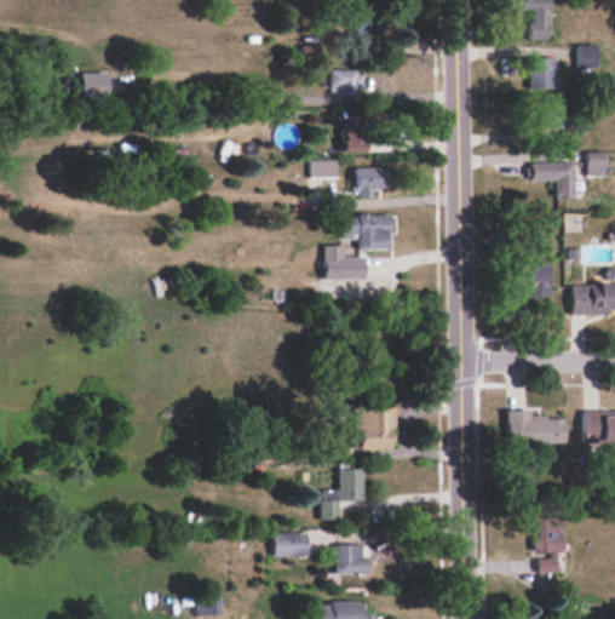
[(551,0),(522,0),(522,12),(532,12),(532,40),(552,40),(551,0)]
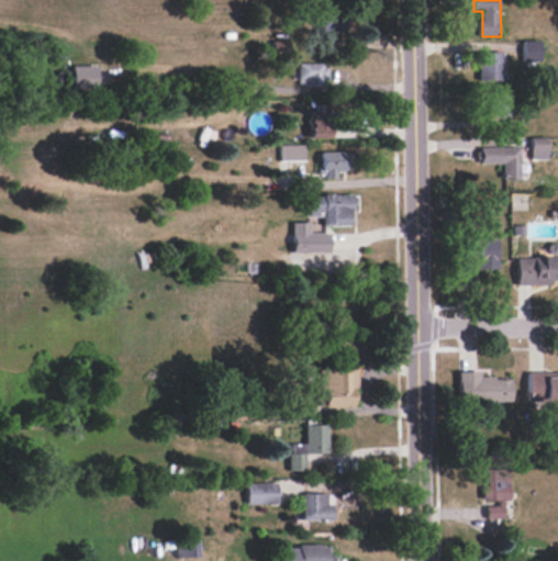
[(323,30),(343,32),(344,19),(324,17),(323,30)]
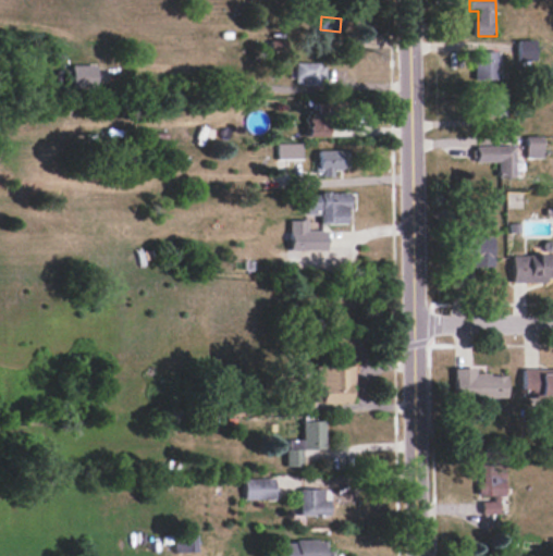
[(519,41),(520,61),(538,61),(538,40),(519,41)]
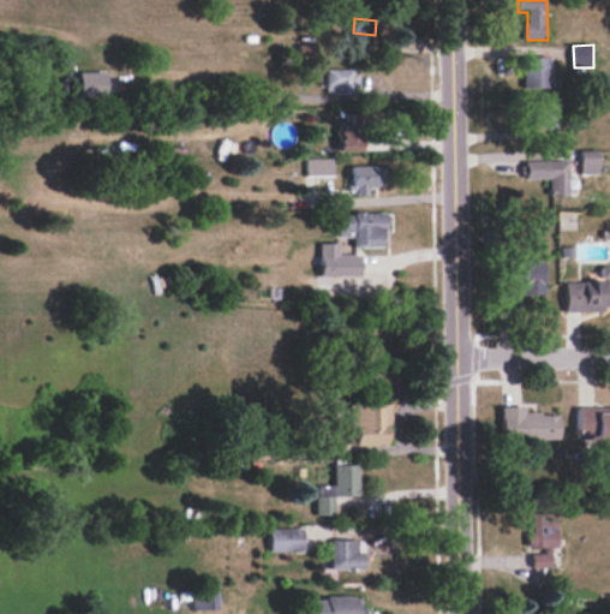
[(527,89),(551,89),(550,58),(526,58),(527,89)]
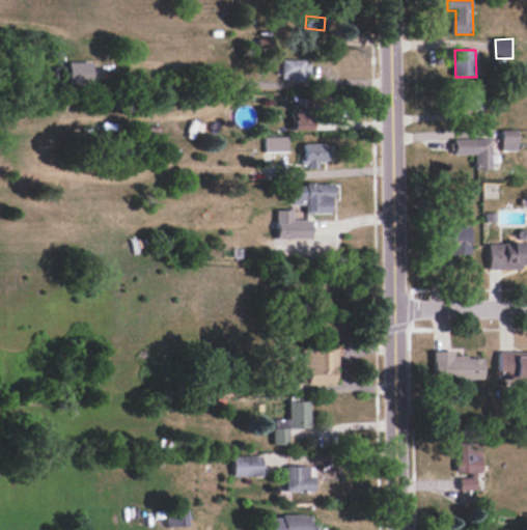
[(284,81),(309,82),(310,61),(285,60),(284,81)]
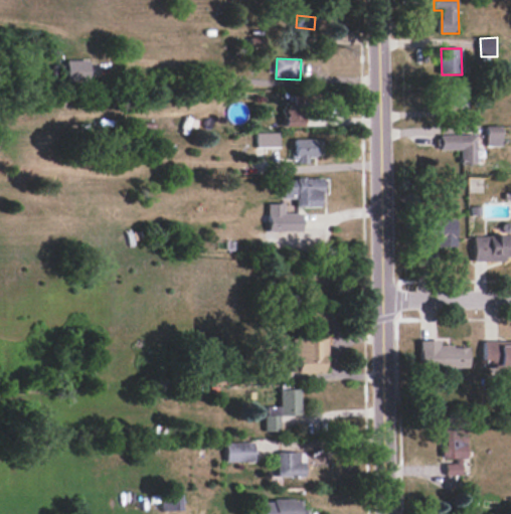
[(69,61),(69,81),(93,80),(92,60),(69,61)]
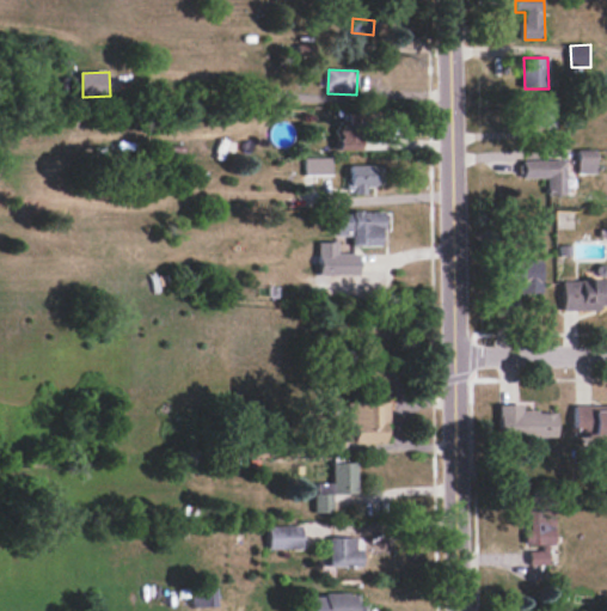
[(558,104),(533,105),(534,129),(559,128),(558,104)]
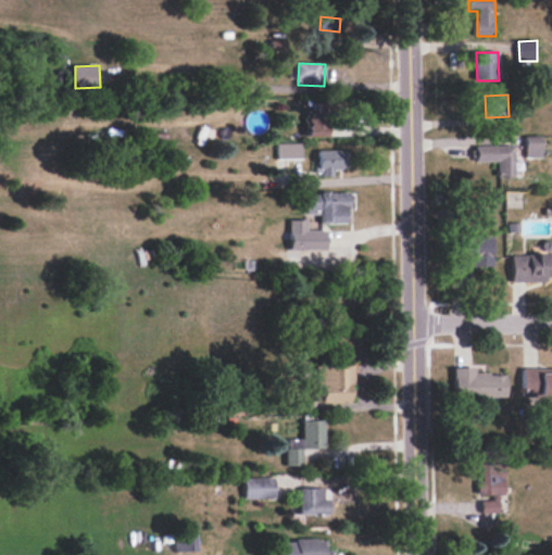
[(310,137),(328,137),(329,111),(311,111),(310,137)]
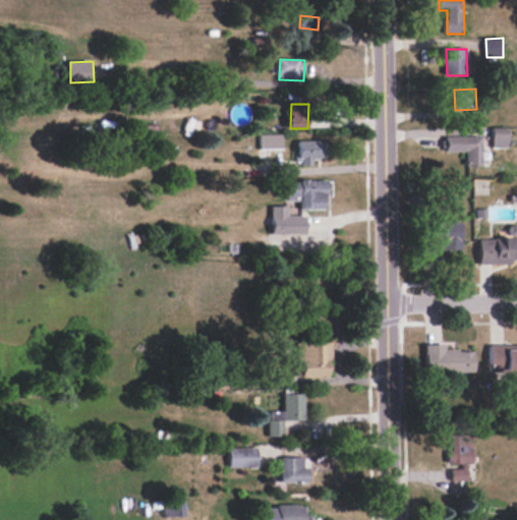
[(495,140),(510,140),(509,128),(494,128),(495,140)]
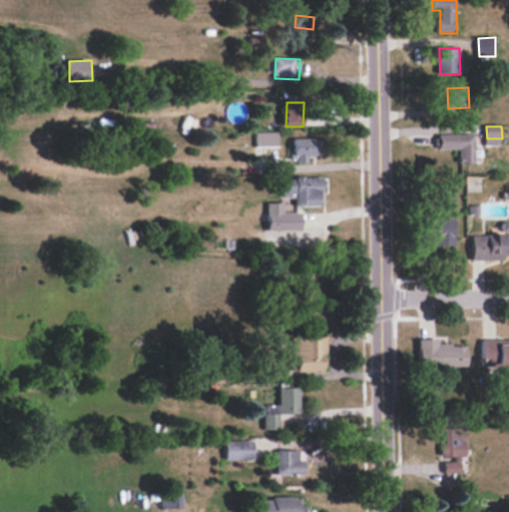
[(258,147),(281,147),(281,133),(259,133),(258,147)]
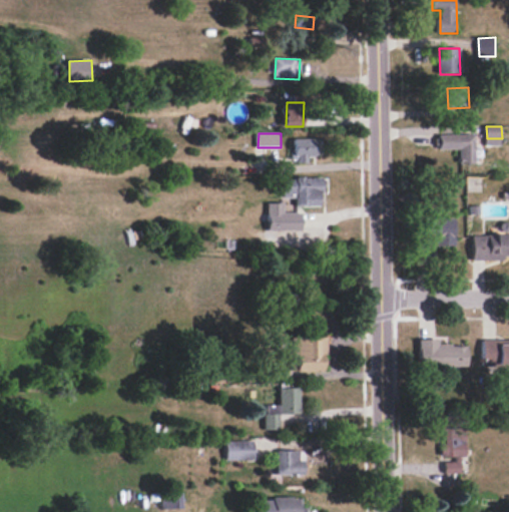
[(476,134),(440,135),(441,150),(461,149),(461,163),(476,163),(476,134)]
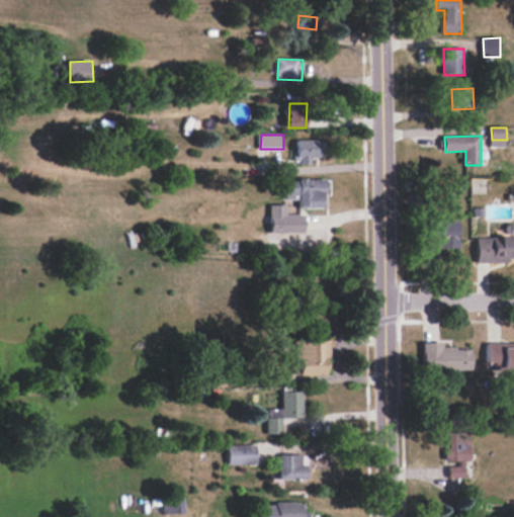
[(323,140),(300,141),(300,165),(312,165),(312,159),(323,159),(323,140)]
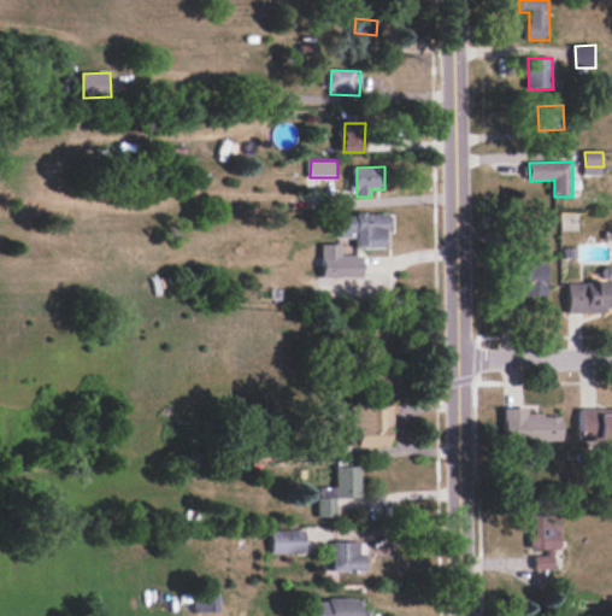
[(388,248),(388,215),(342,215),(342,239),(358,238),(358,250),(388,248)]
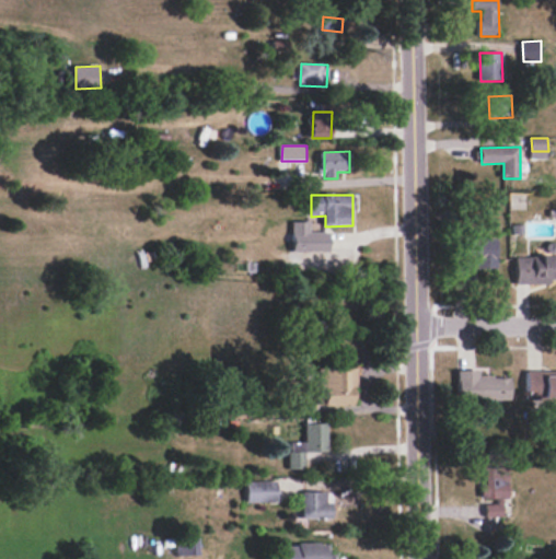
[(332,253),(331,232),(312,233),(311,222),(294,222),(294,253),(332,253)]
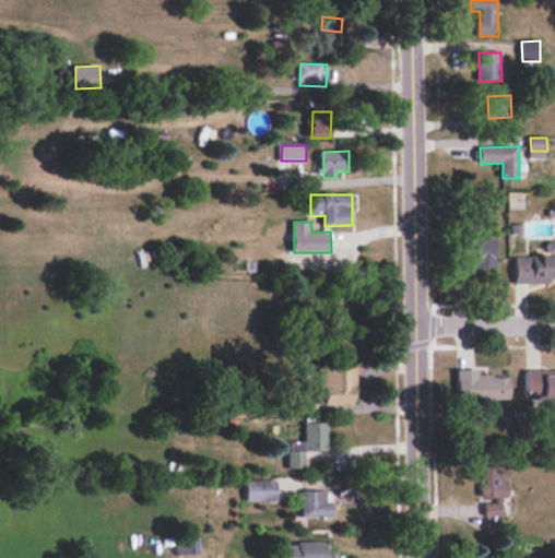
[(496,238),(465,238),(465,261),(475,261),(475,269),(497,269),(496,238)]
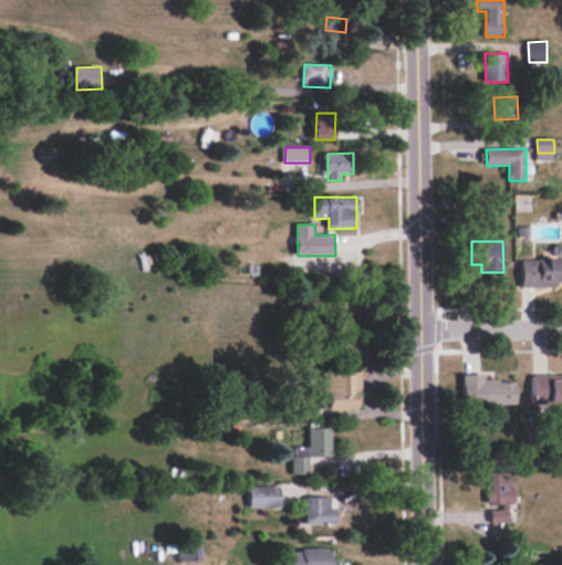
[(523,289),(558,288),(558,284),(561,284),(561,259),(522,260),(523,289)]
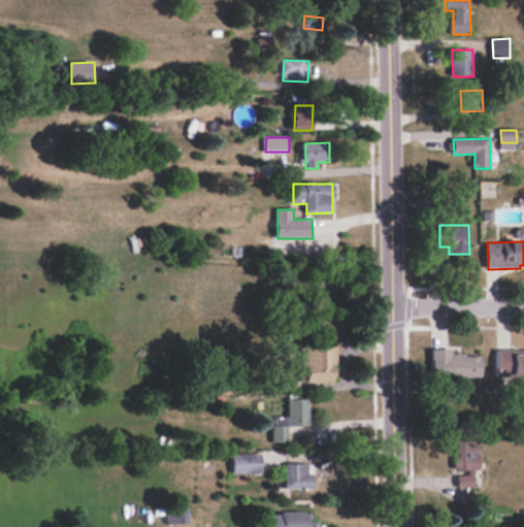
[(302,348),(302,369),(301,369),(301,383),(335,382),(335,366),(339,366),(339,347),(302,348)]
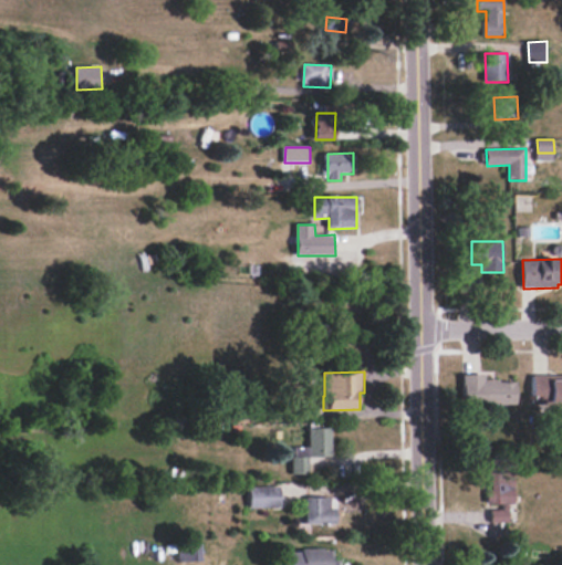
[(486,375),(465,375),(465,405),(518,405),(518,382),(486,382),(486,375)]
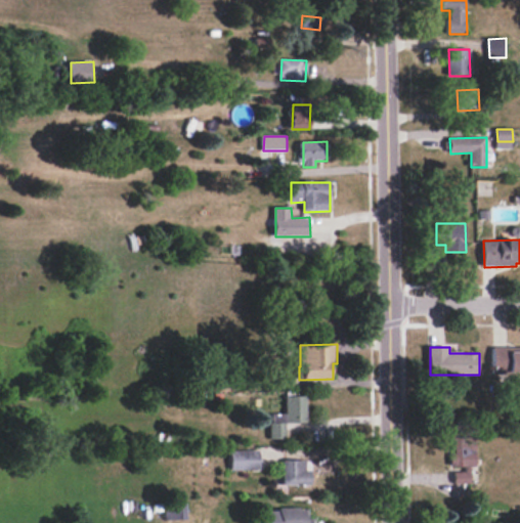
[(519,348),(493,347),(492,373),(519,374),(519,348)]
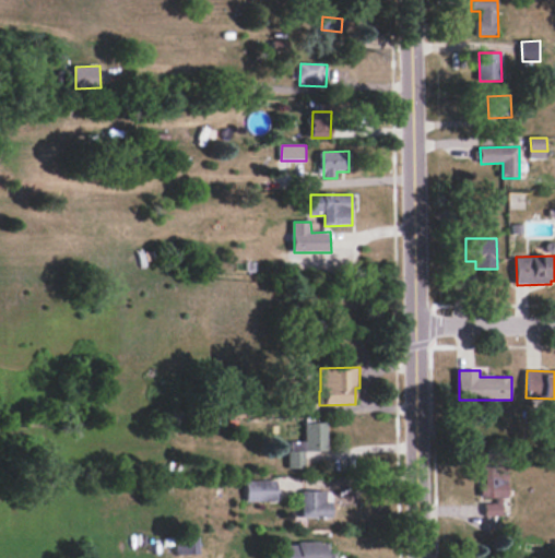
[(329,451),(328,424),(306,424),(306,442),(290,442),(291,469),(307,469),(306,452),(329,451)]
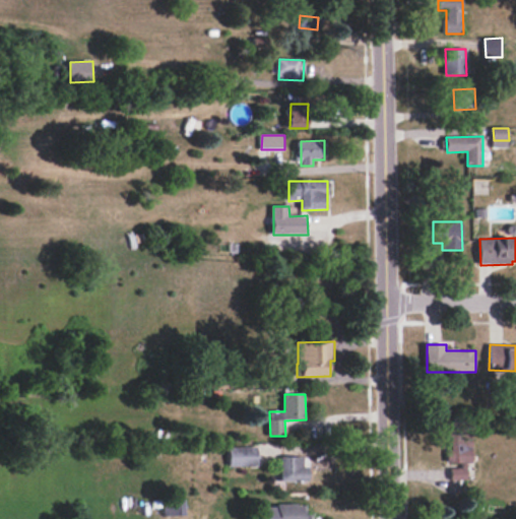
[(473,434),(452,435),(453,449),(448,449),(448,463),(462,463),(462,468),(452,468),(452,480),(468,480),(468,463),(474,463),(473,434)]
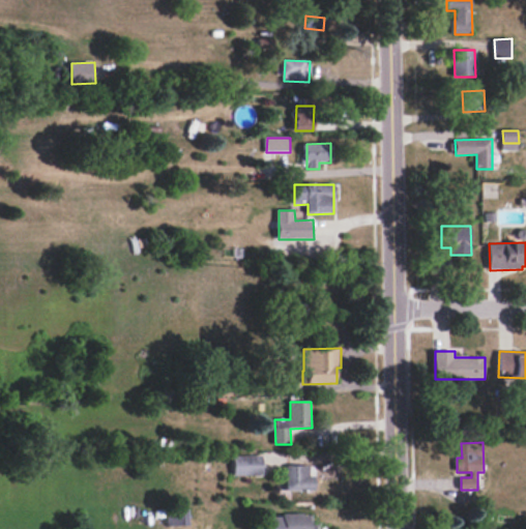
[(263,456),(234,457),(234,476),(263,475),(263,456)]
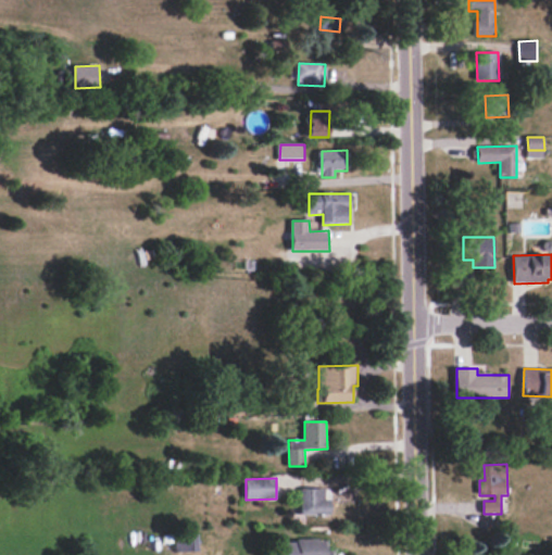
[(331,516),(331,499),(326,499),(326,489),(302,489),(302,515),(331,516)]
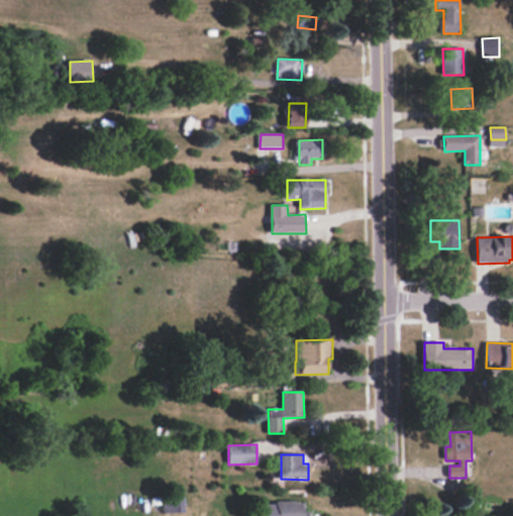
[(166,514),(186,513),(186,497),(165,498),(166,514)]
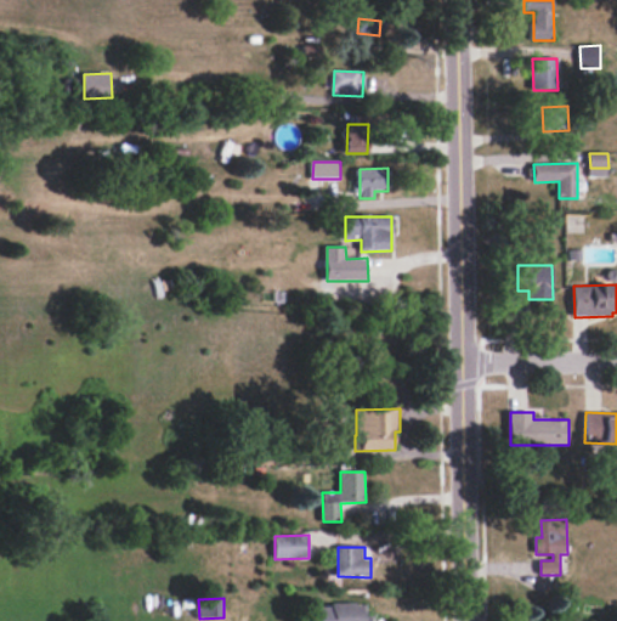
[(374,620),(374,616),(368,616),(368,604),(333,605),(333,620),(374,620)]
